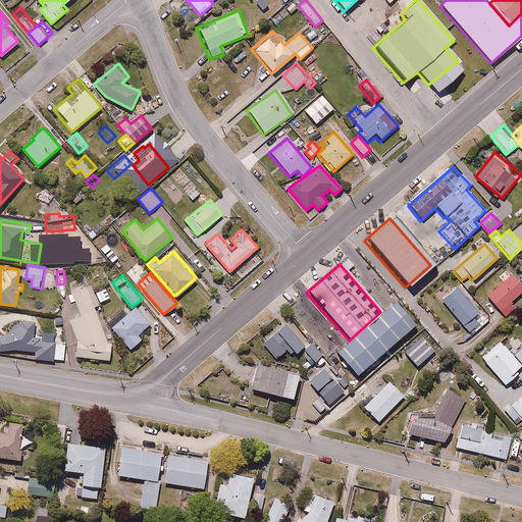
[(521,291),(521,290),(508,275),(485,298),(506,319),(515,311),(509,305),(521,291)]
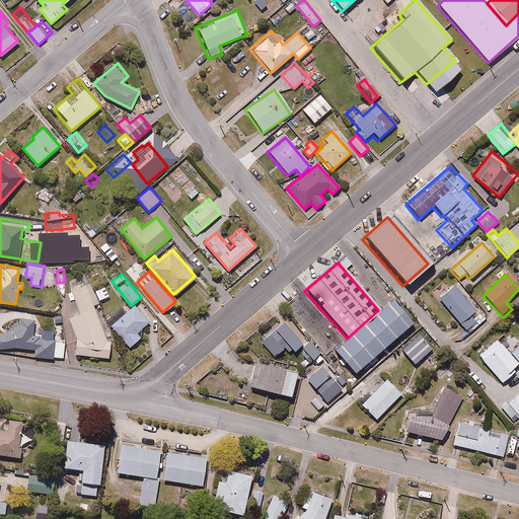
[(83,279),(68,284),(79,311),(69,315),(77,337),(75,353),(109,356),(110,340),(106,339),(83,279)]
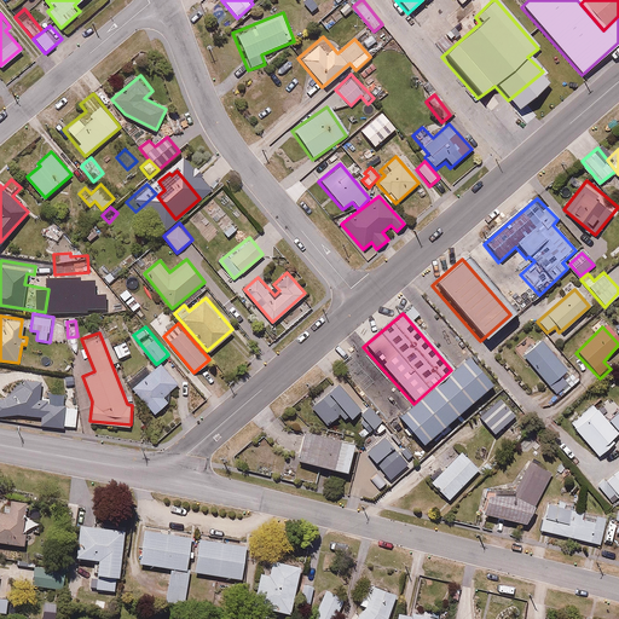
[(566,370),(541,342),(521,358),(555,394),(566,386),(559,377),(566,370)]
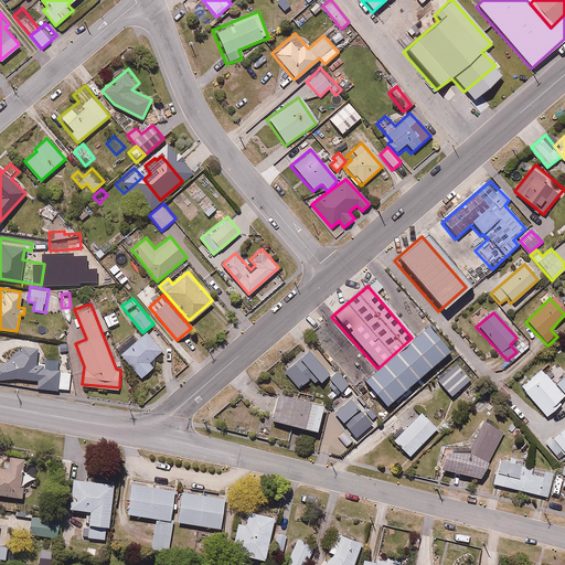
[(412,338),(377,369),(360,383),(383,408),(446,353),(424,328),(412,338)]
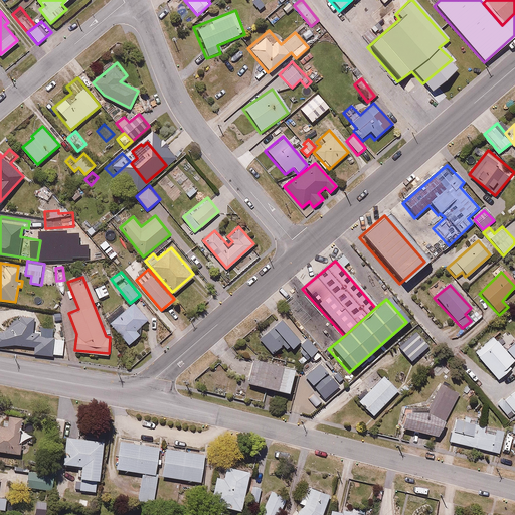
[(137,328),(149,319),(134,300),(130,303),(110,319),(129,343),(141,333),(137,328)]
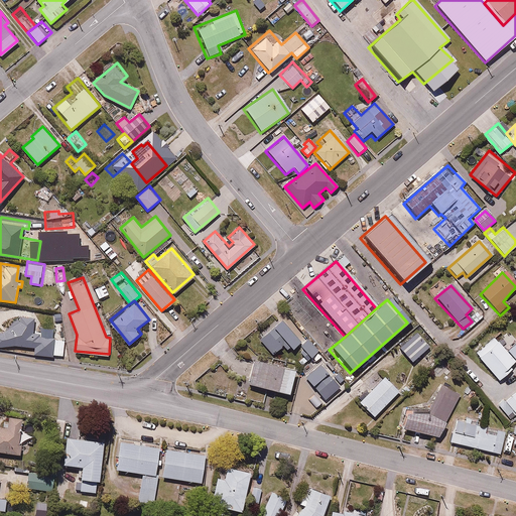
[(29,315),(29,309),(23,309),(23,314),(18,314),(17,320),(4,330),(0,330),(0,345),(34,345),(33,354),(63,356),(65,339),(58,338),(59,333),(35,332),(36,315),(29,315)]
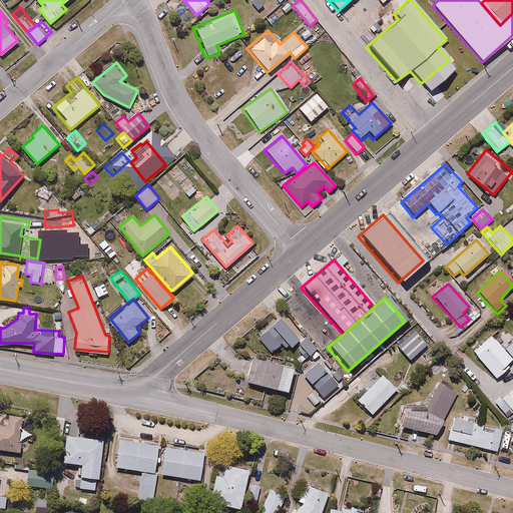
[(298,338),(280,315),(255,334),(270,351),(281,342),(287,350),(296,343),(308,358),(319,349),(306,332),(298,338)]
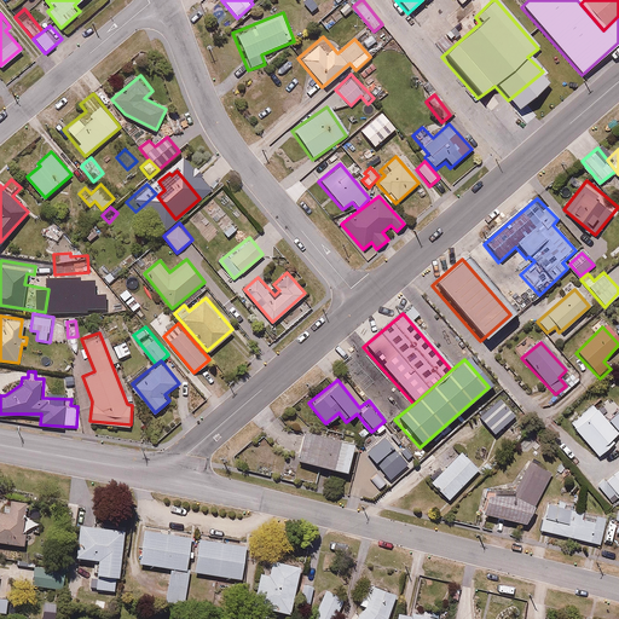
[(497,400),(476,418),(492,437),(513,417),(497,400)]
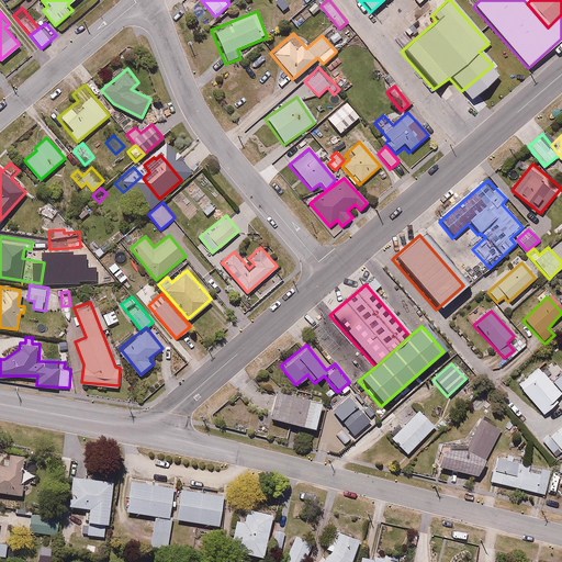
[(538,369),(517,386),(542,416),(557,404),(554,400),(561,395),(561,396),(561,372),(550,383),(538,369)]
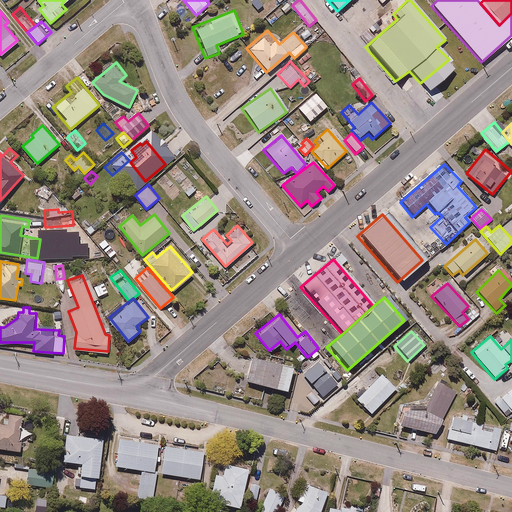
[(292,363),(253,352),(246,377),(288,388),(290,378),(297,380),(302,361),(293,359),(292,363)]
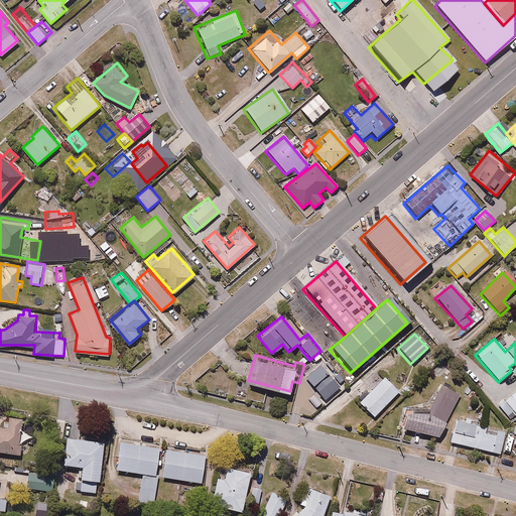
[(341,387),(323,363),(306,375),(326,399),(341,387)]
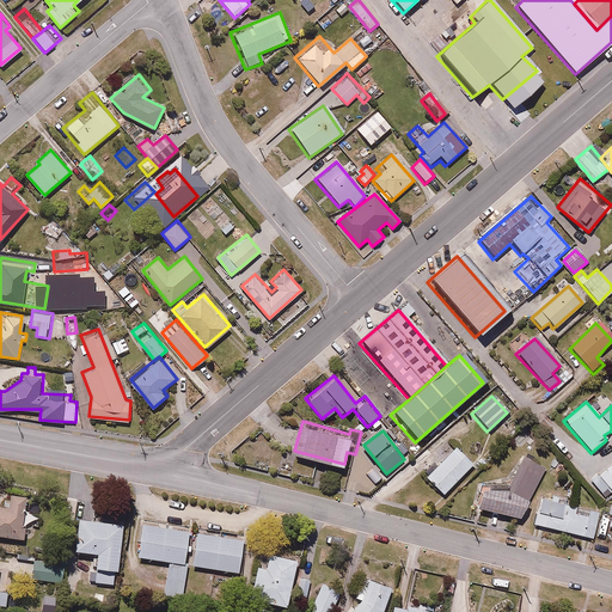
[(442,496),(472,465),(453,447),(424,479),(442,496)]
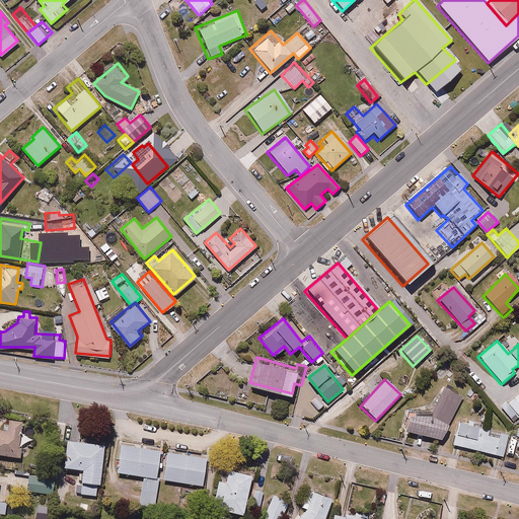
[(492,390),(485,380),(476,386),(484,396),(492,390)]
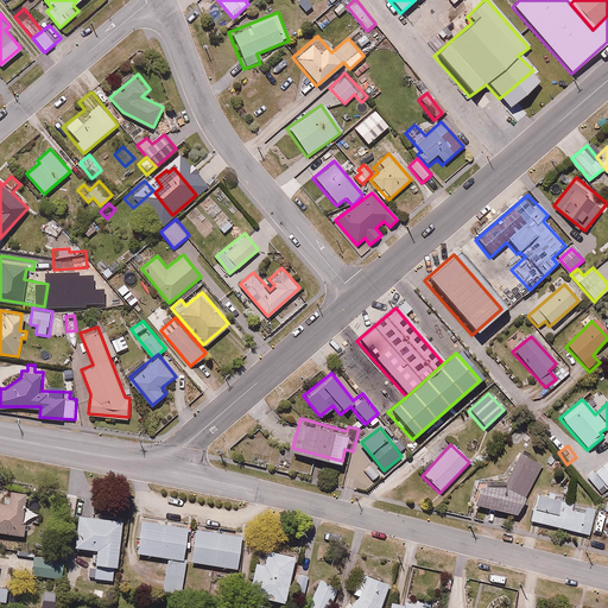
[(513,517),(540,467),(517,455),(500,489),(474,491),(469,506),(513,517)]
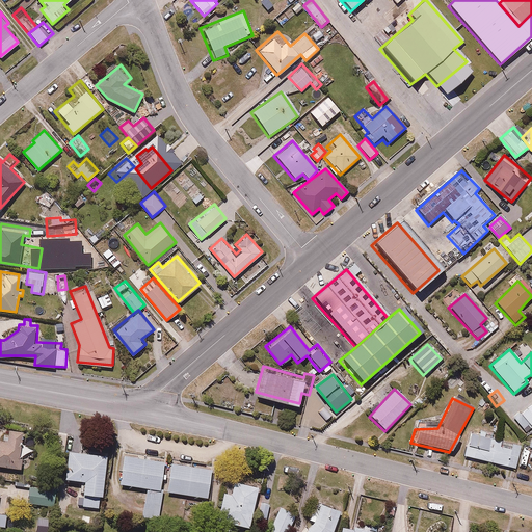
[(512,418),(521,428),(527,423),(530,427),(531,424),(531,401),(531,402),(512,418)]
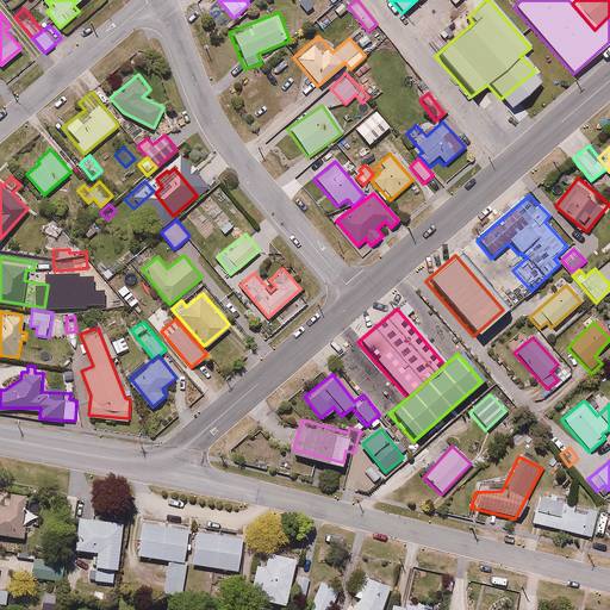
[(0,531),(22,535),(26,492),(12,490),(11,495),(2,493),(1,502),(0,500),(0,531)]
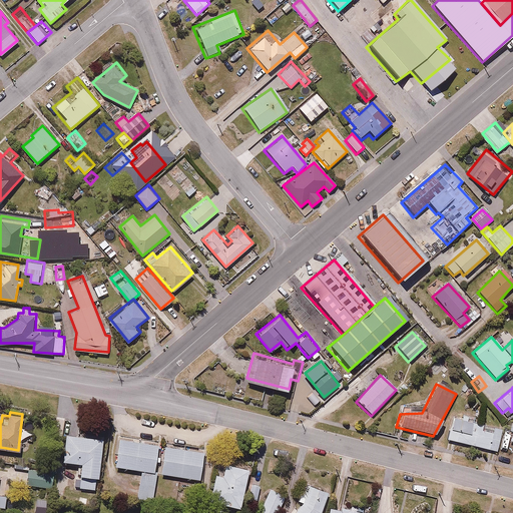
[(453,418),(447,442),(497,454),(502,432),(491,429),(492,425),(482,423),(481,426),(472,424),(474,419),(461,416),(460,420),(453,418)]
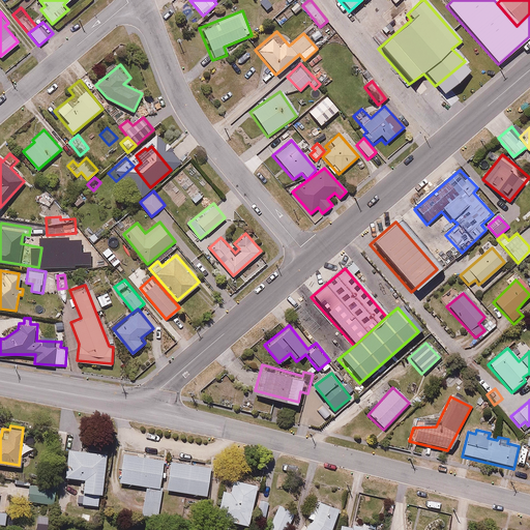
[(108,453),(67,447),(63,474),(83,477),(79,503),(99,506),(108,453)]
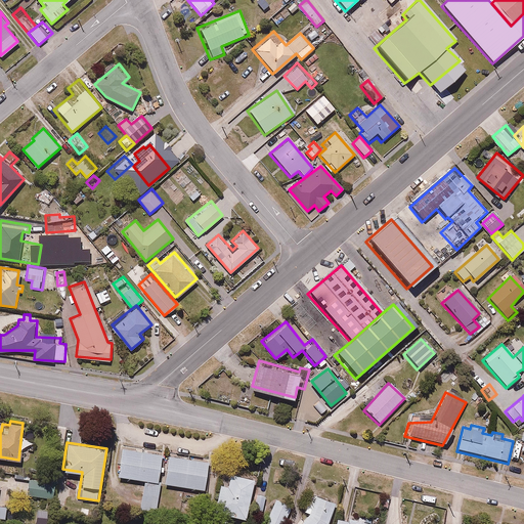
[(165,453),(121,446),(116,477),(143,481),(139,510),(157,512),(161,482),(165,453)]
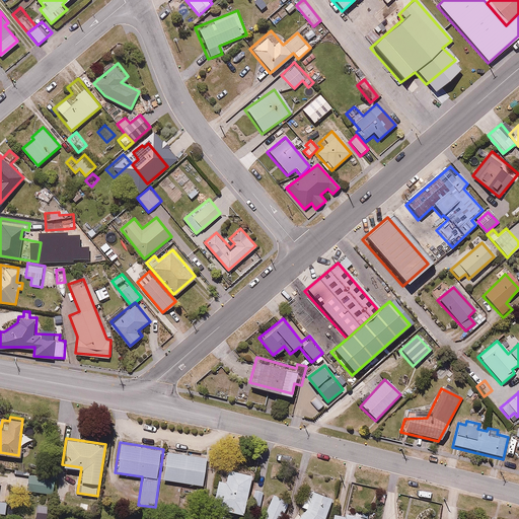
[(208,455),(163,449),(159,477),(204,485),(208,455)]
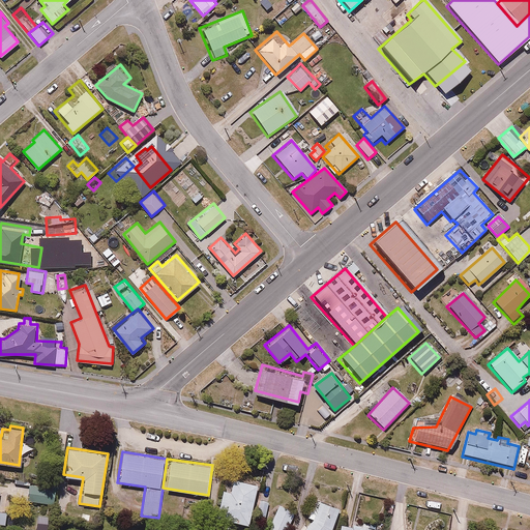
[(230,489),(222,488),(216,519),(251,524),(257,482),(231,478),(230,489)]
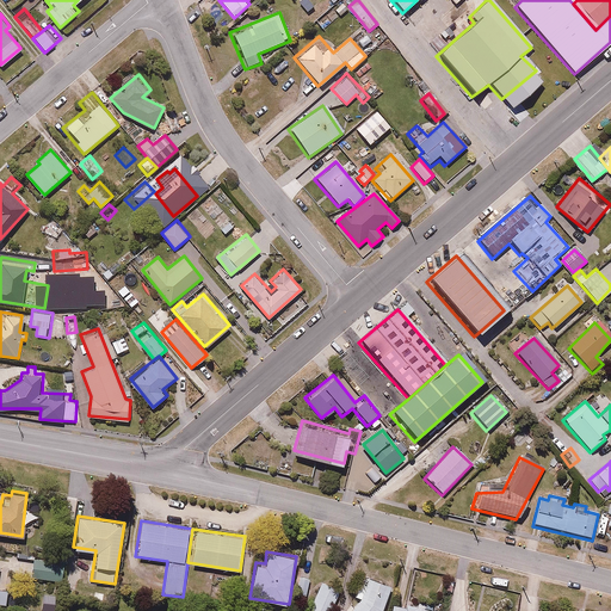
[(65,560),(35,555),(31,579),(62,582),(65,560)]
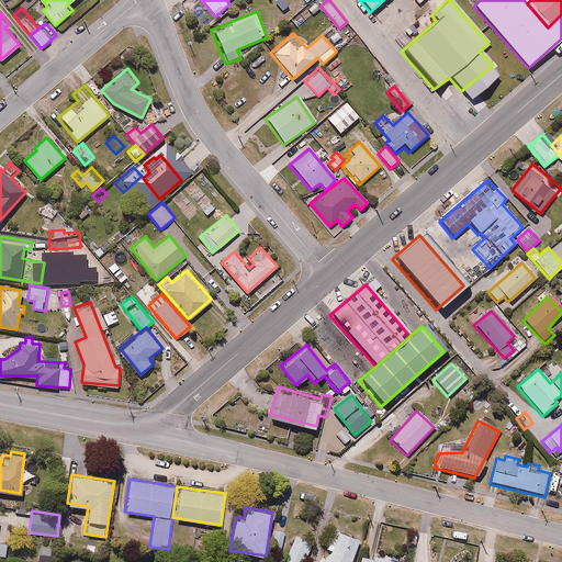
[(287,528),(276,525),(270,544),(282,548),(287,528)]
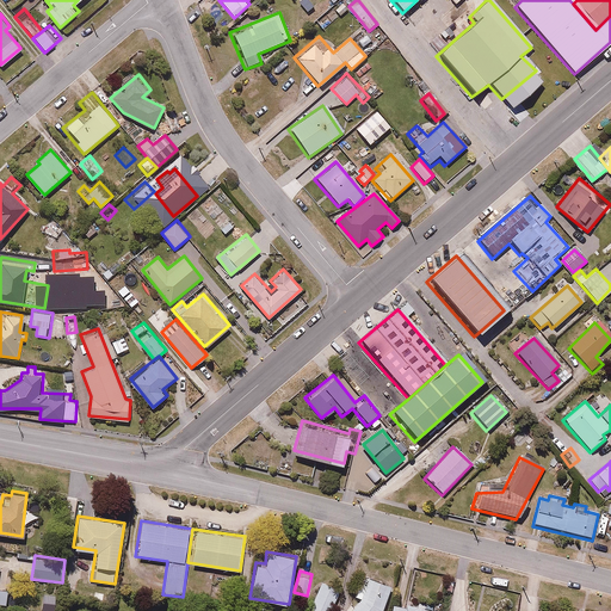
[(390,584),(370,578),(368,585),(357,582),(353,597),(362,599),(350,610),(381,610),(383,610),(390,584)]
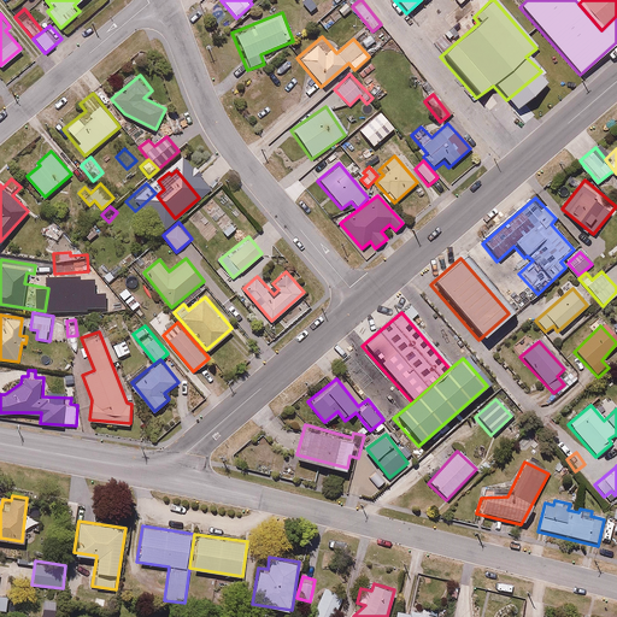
[(331,616),(342,594),(327,587),(311,616),(331,616)]
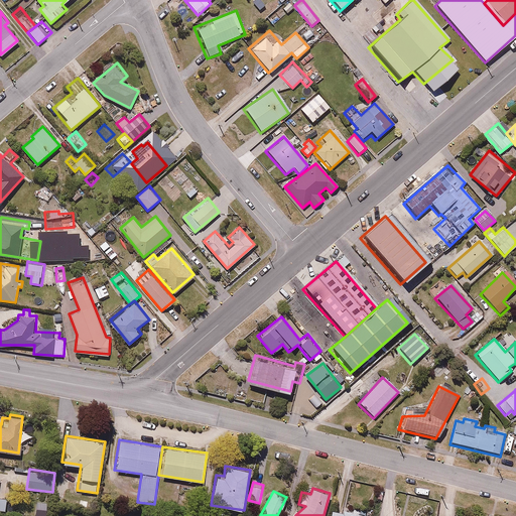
[(368,515),(369,513),(343,507),(342,512),(332,509),(329,515),(368,515)]
